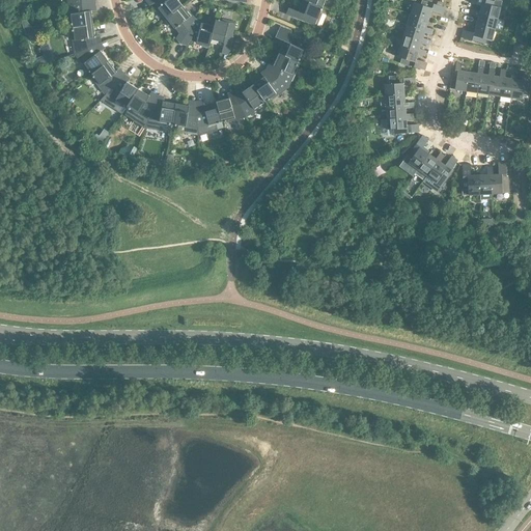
[(162,15),(166,20),(183,5),(177,0),(160,0),(164,4),(159,8),(163,14),(162,15)]
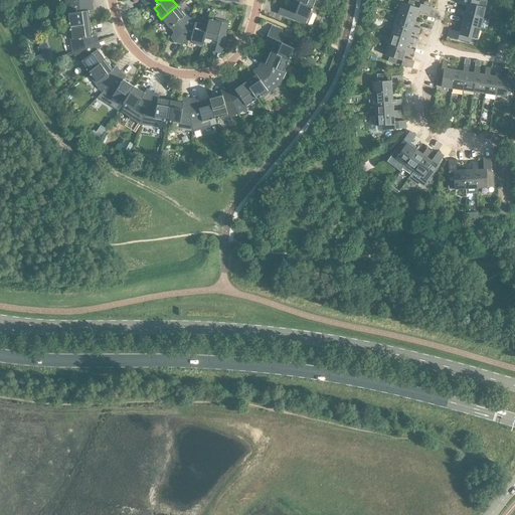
[(286,14),(285,16),(307,25),(312,14),(310,13),(311,10),(312,10),(313,9),(312,8),(312,7),(294,0),(289,11),(291,12),(290,14),(288,13),(286,14)]
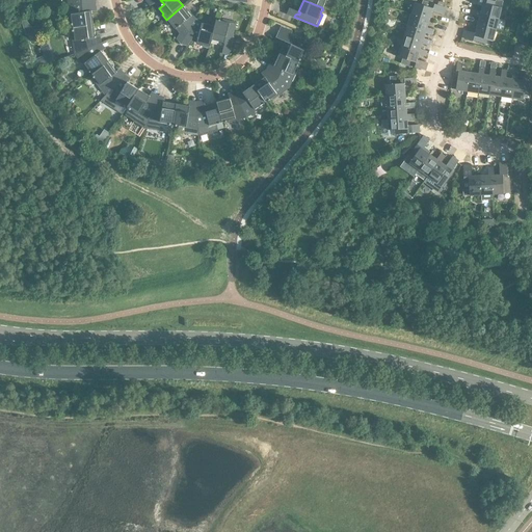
[(421,5),(415,3),(410,14),(429,19),(431,11),(443,15),(446,7),(423,0),(421,5)]
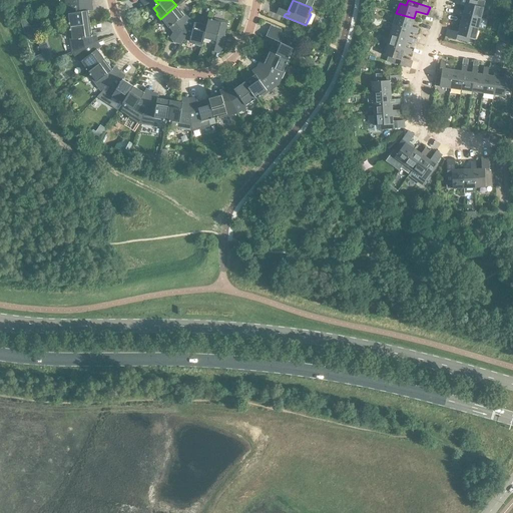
[(481,0),(477,0),(477,1),(473,0),(454,0),(454,3),(465,6),(463,11),(463,14),(481,18),(484,8),(483,7),(485,1),(481,0)]
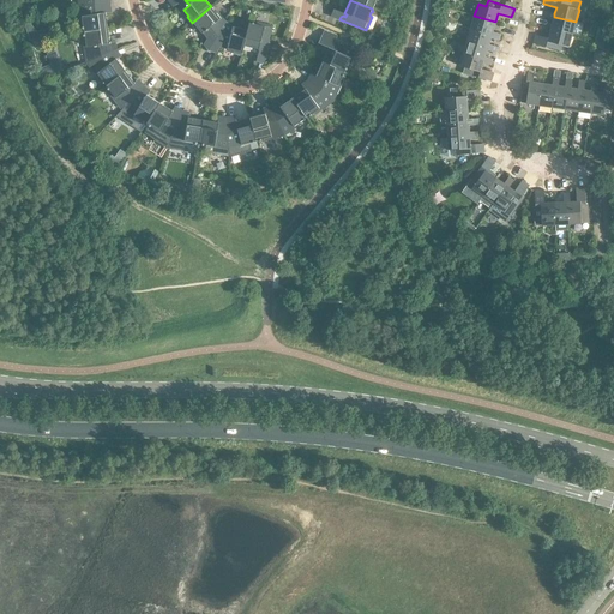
[(98,13),(97,5),(78,6),(80,24),(83,24),(84,26),(83,26),(83,29),(84,29),(84,31),(108,28),(106,12),(98,13)]
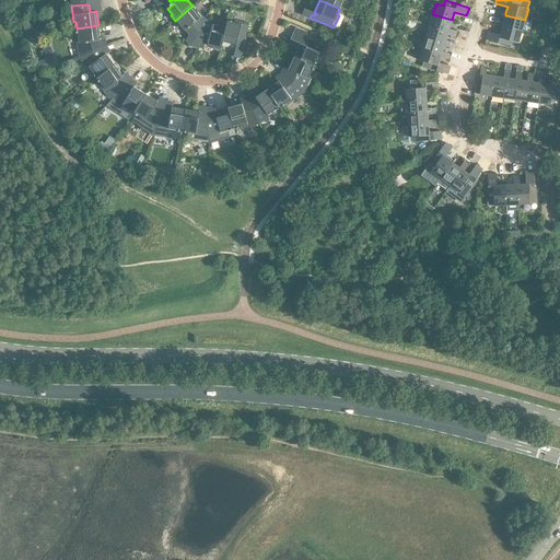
[(198,36),(206,23),(193,6),(175,21),(179,26),(181,25),(185,31),(190,26),(198,36)]
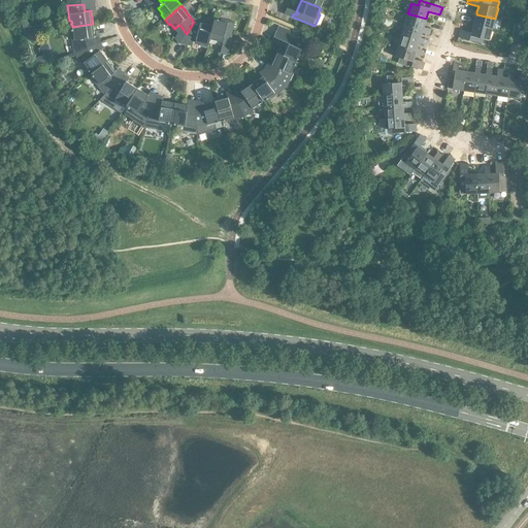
[(470,9),(469,12),(468,14),(475,17),(473,25),(492,30),(495,19),(476,14),(476,11),(470,9)]
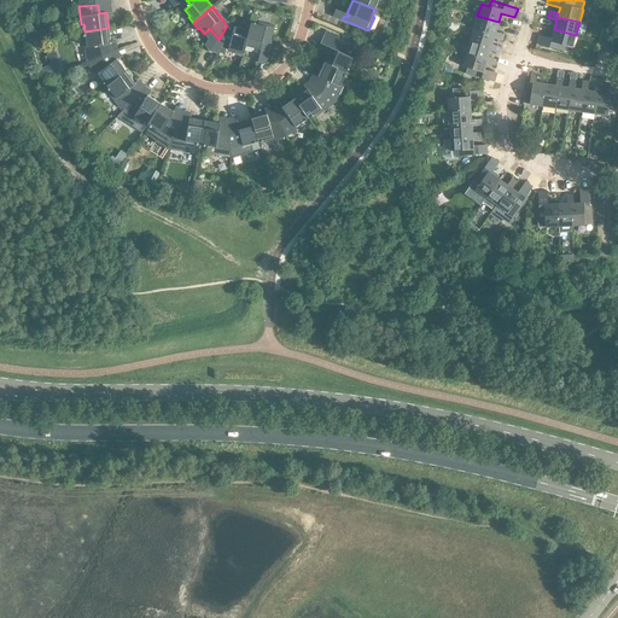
[(495,33),(499,22),(477,16),(473,28),(495,35),(494,39),(502,41),(503,35),(495,33)]
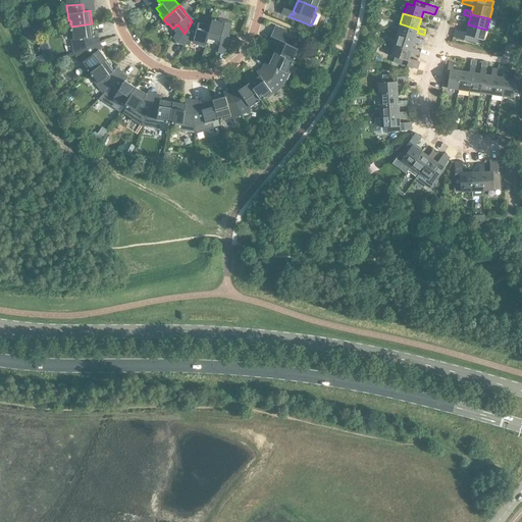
[(211,25),(208,40),(220,43),(221,40),(227,42),(232,22),(219,19),(218,21),(216,21),(216,20),(215,19),(214,20),(212,20),(211,25)]
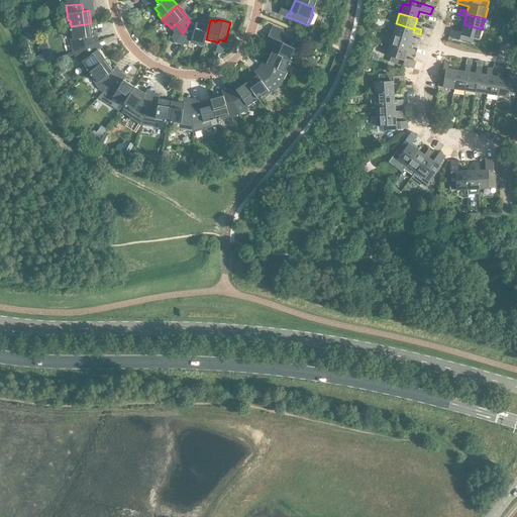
[(209,25),(190,21),(183,33),(194,35),(192,42),(199,43),(198,45),(204,47),(206,39),(209,25)]
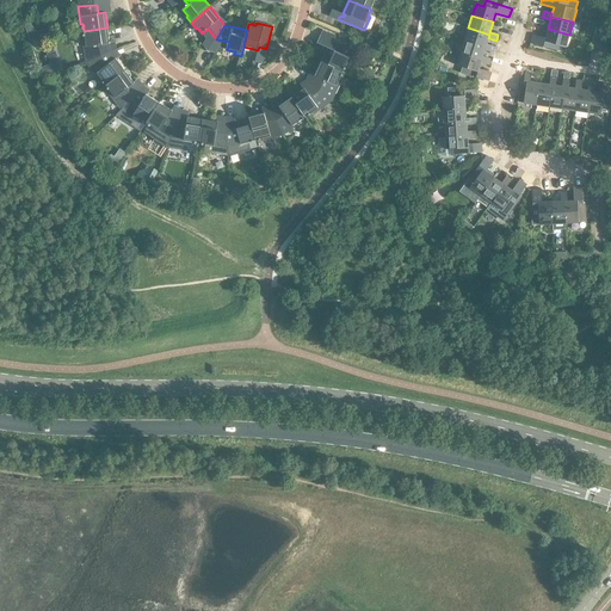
[(107,28),(84,31),(85,34),(84,34),(84,36),(85,36),(85,39),(82,39),(84,47),(86,47),(88,63),(104,55),(102,44),(110,43),(107,28)]
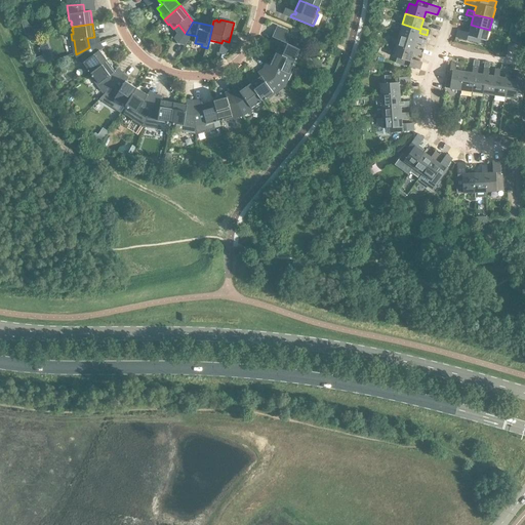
[(402,24),(399,35),(417,40),(416,43),(422,45),(425,40),(417,38),(419,33),(420,30),(402,24)]
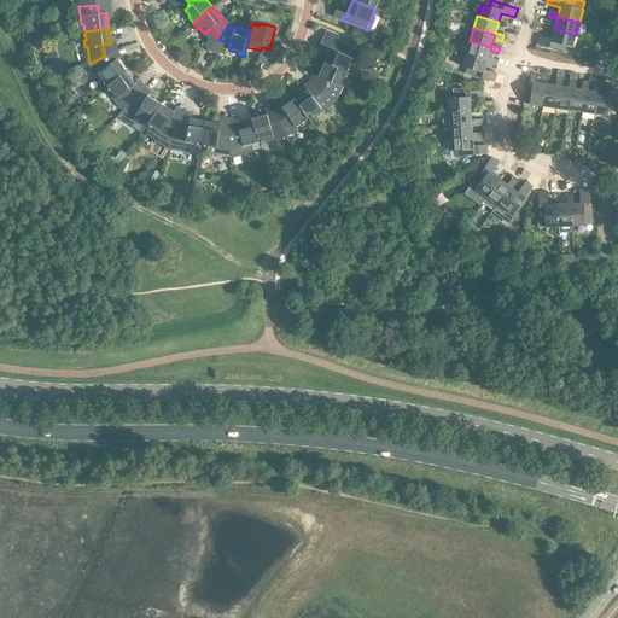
[(28,33),(29,40),(50,38),(48,29),(36,31),(28,33)]
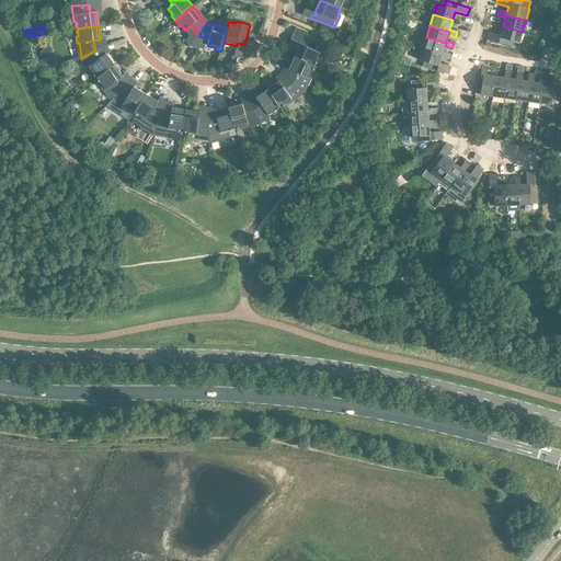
[(519,43),(523,32),(503,26),(501,35),(489,32),(487,39),(512,46),(513,42),(519,43)]
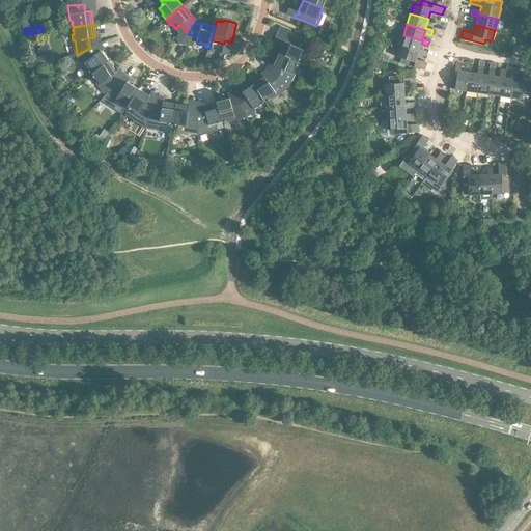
[(307,45),(278,31),(275,37),(284,42),(279,54),(298,62),(299,60),(300,60),(301,59),(300,59),(301,56),(302,57),(308,45),(307,45)]
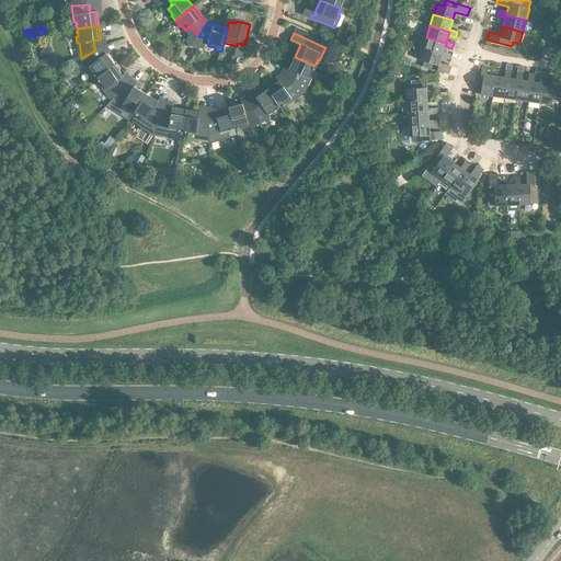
[(545,33),(542,46),(550,47),(551,34),(545,33)]
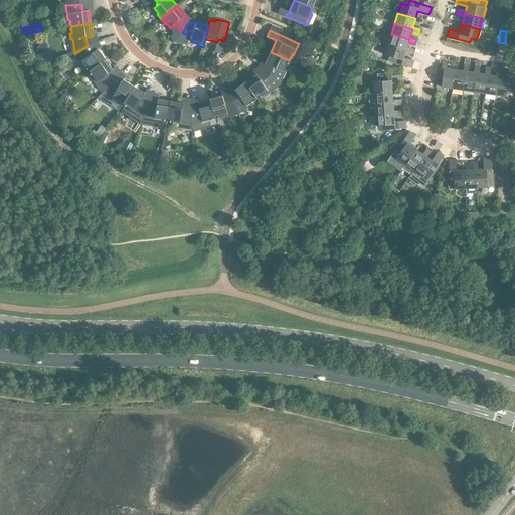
[(513,32),(506,31),(505,43),(511,44),(513,32)]
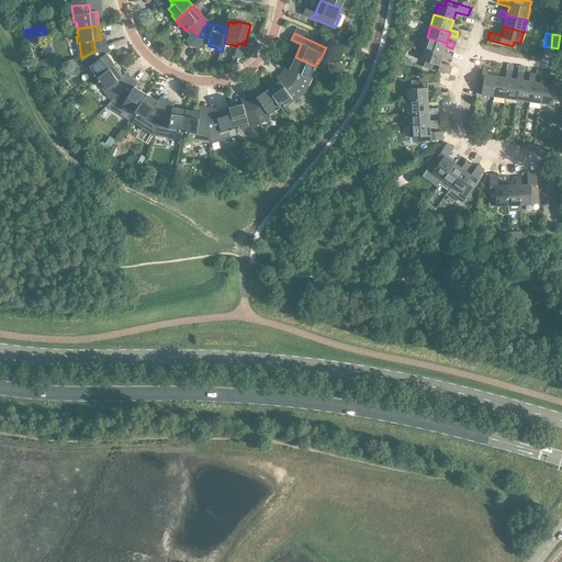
[(449,59),(451,54),(444,52),(446,46),(447,43),(427,37),(424,48),(442,55),(442,57),(449,59)]
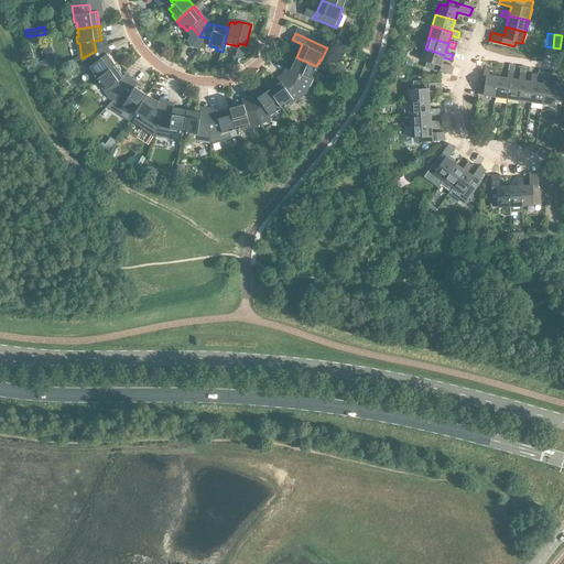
[(322,44),(331,49),(331,47),(333,43),(325,39),(322,44)]
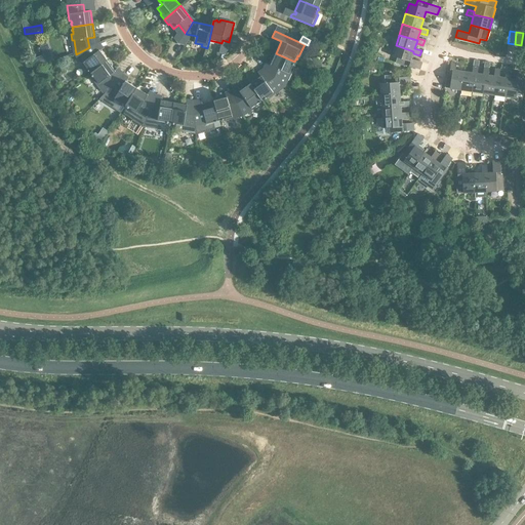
[(39,42),(42,51),(49,48),(46,39),(39,42)]
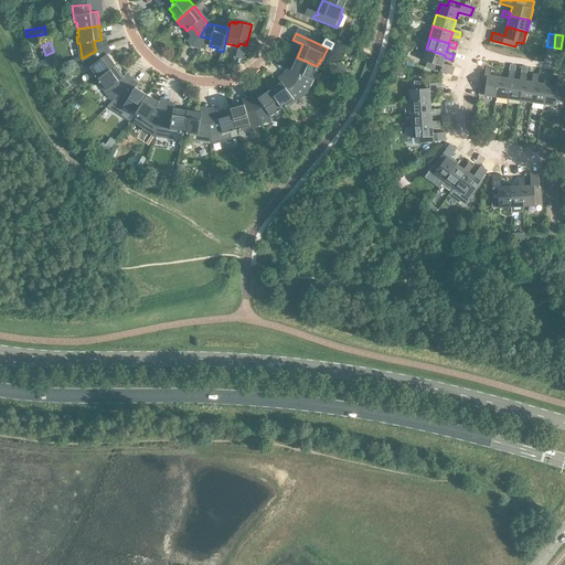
[(443,63),(445,57),(445,55),(426,49),(423,61),(437,65),(436,71),(452,75),(455,67),(443,63)]
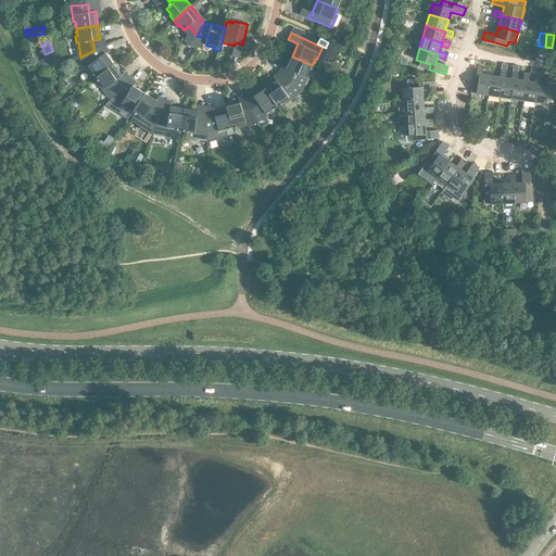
[(96,76),(97,78),(114,65),(105,53),(100,58),(95,50),(80,58),(88,67),(87,68),(91,74),(92,73),(95,75),(93,76),(95,77),(96,76)]
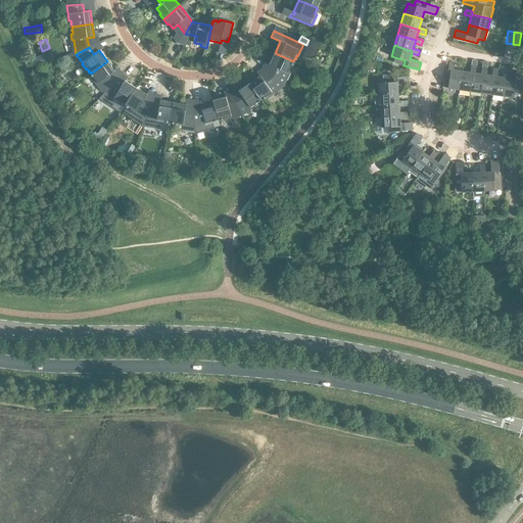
[(293,61),(275,53),(270,65),(275,67),(272,76),(283,85),(285,79),(287,80),(292,68),(290,67),(292,65),(293,64),(292,64),(293,61)]
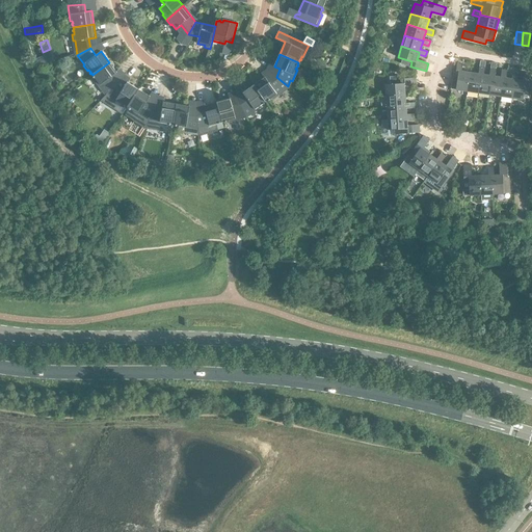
[(478,73),(470,72),(467,91),(478,92),(481,74),(484,74),(485,61),(480,60),(478,73)]
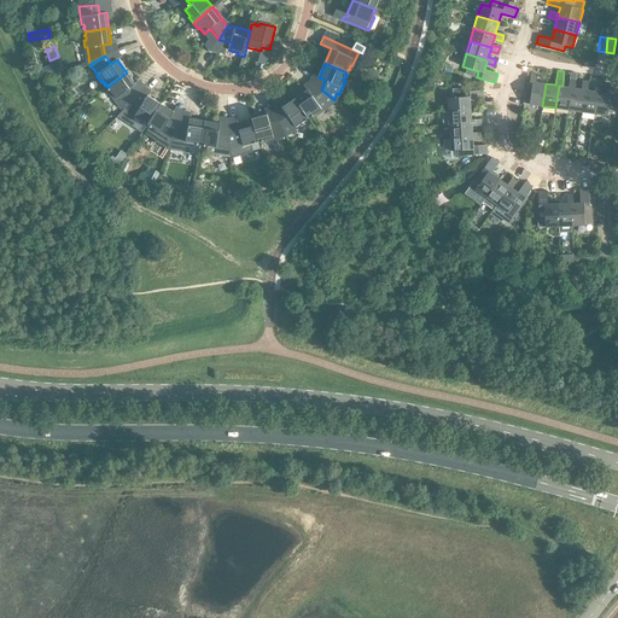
[(555,108),(569,110),(572,88),(575,88),(577,73),(571,71),(569,87),(563,86),(559,86),(555,108)]
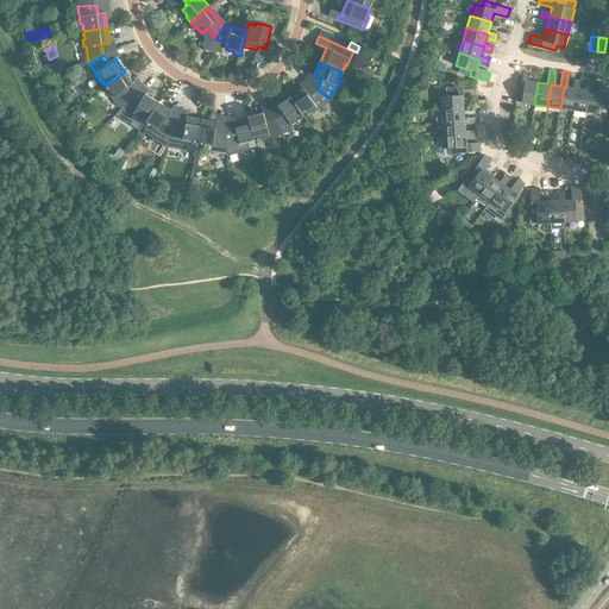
[(129,88),(135,83),(125,71),(106,86),(108,88),(107,88),(108,90),(110,89),(111,92),(108,93),(114,99),(115,98),(123,107),(135,95),(129,88)]
